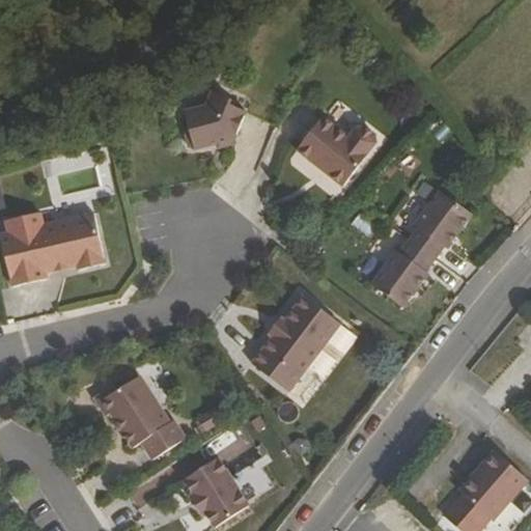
[(193,145),(232,134),(244,107),(227,99),(229,94),(211,86),(202,101),(182,107),(187,126),(183,130),(186,143),(193,145)]
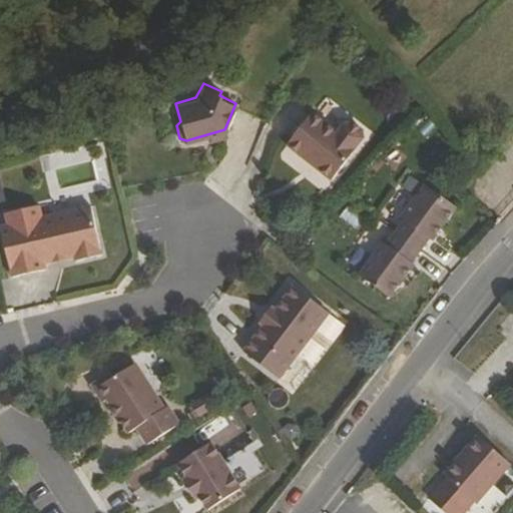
[(364,127),(353,118),(346,119),(338,128),(313,109),(288,141),(333,176),(358,145),(357,144),(365,134),(364,127)]
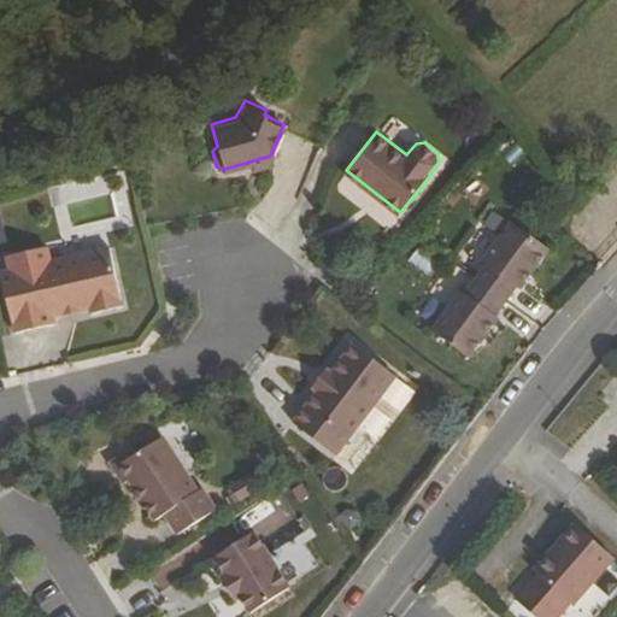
[(488,265),(493,269),(469,297),(466,294),(434,331),(470,360),(501,322),(498,319),(521,291),(524,294),(556,257),(519,227),(488,265)]
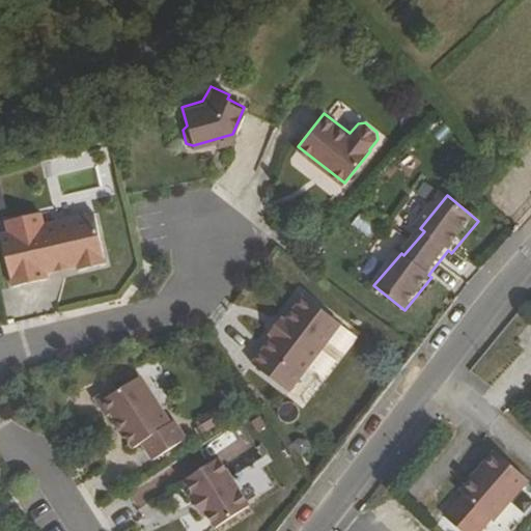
[(106,259),(95,208),(45,220),(42,207),(7,216),(9,228),(1,229),(12,282),(47,274),(46,268),(78,260),(79,266),(106,259)]
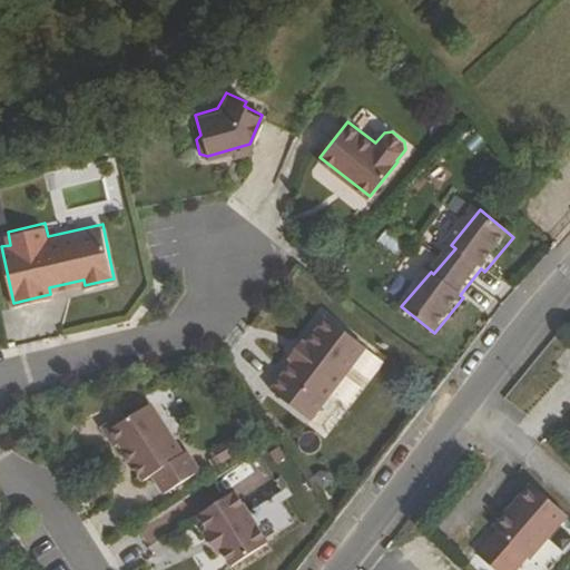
[(288,355),(292,360),(271,389),(311,419),(366,345),(326,315),(306,342),(302,337),(288,355)]
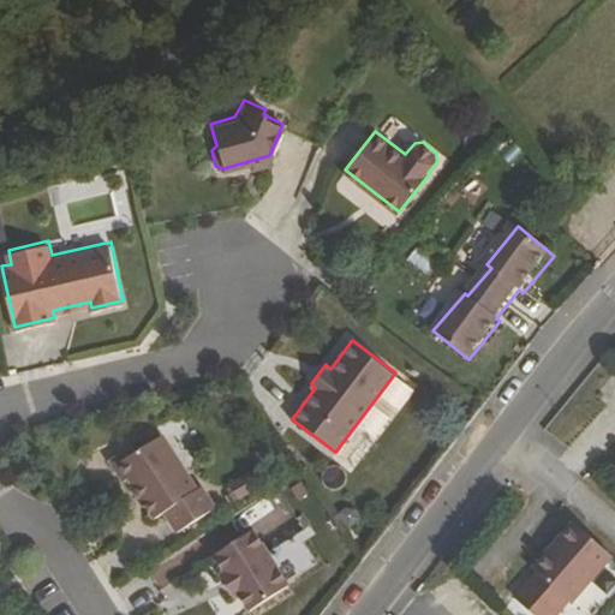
[(162,433),(129,453),(126,449),(109,459),(121,479),(126,477),(154,517),(163,511),(177,531),(215,507),(201,485),(196,489),(162,433)]
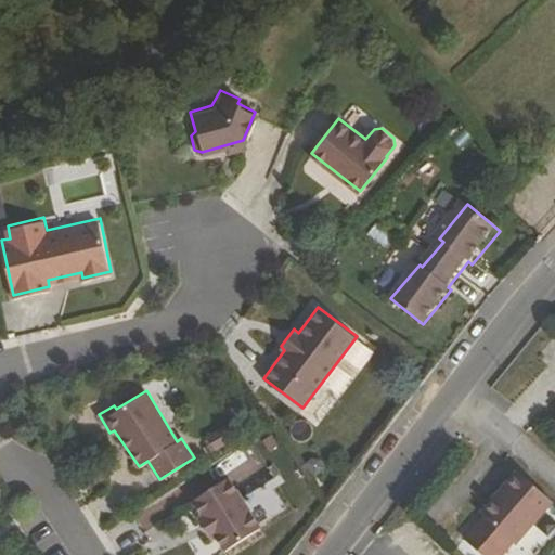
[(513,545),(552,501),(518,469),(479,514),(513,545)]
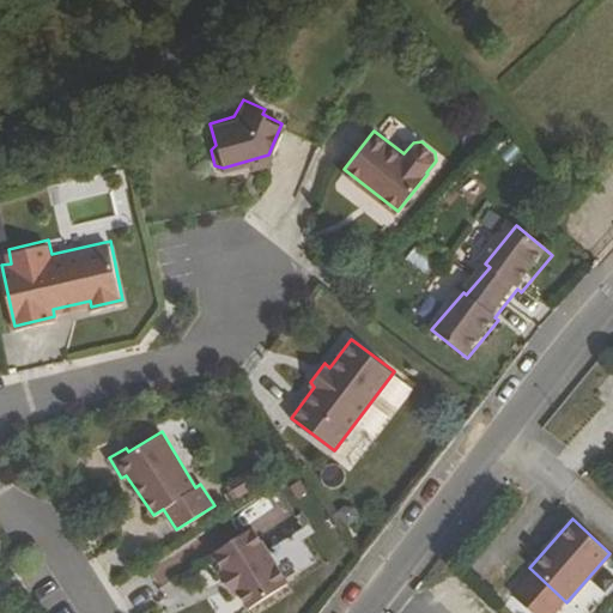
[(252,527),(212,552),(248,608),(287,583),(252,527)]
